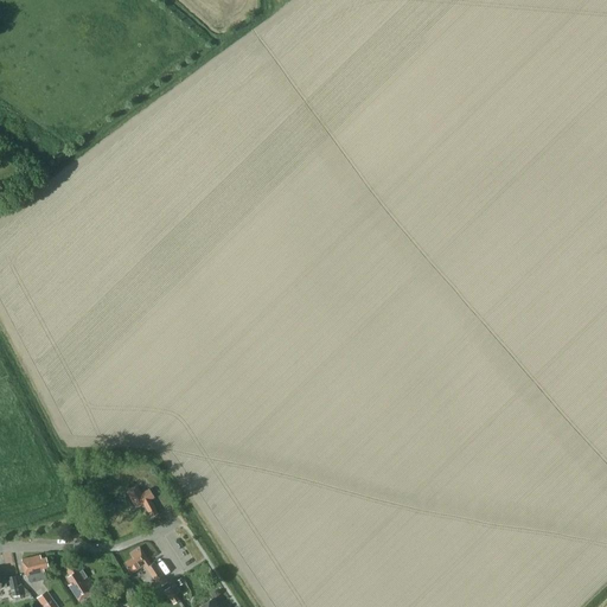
[(83,474),(75,479),(80,485),(87,480),(83,474)]
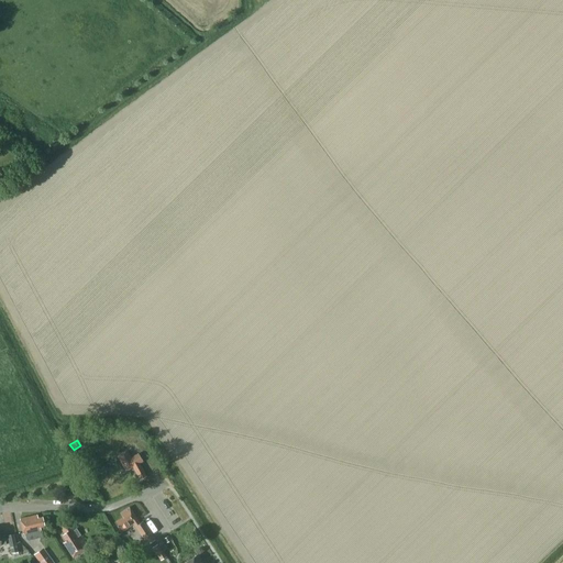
[(130,459),(127,451),(117,456),(125,471),(133,467),(134,470),(140,479),(145,476),(140,466),(141,466),(139,464),(143,462),(139,454),(130,459)]
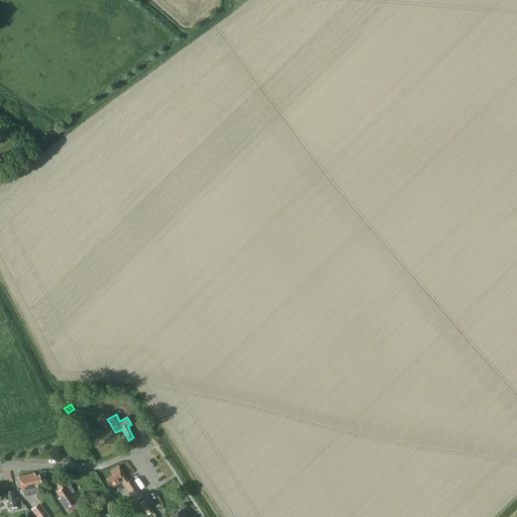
[(122,482),(131,495),(133,494),(138,501),(143,498),(130,479),(128,481),(118,466),(110,472),(112,476),(105,480),(110,489),(122,482)]
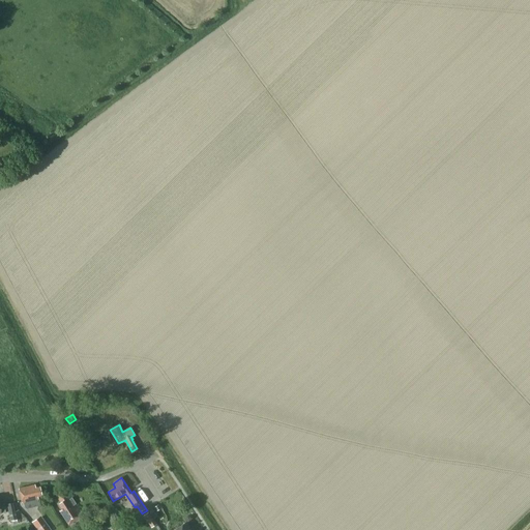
[(35,488),(34,486),(19,489),(22,503),(37,499),(37,496),(41,495),(39,487),(35,488)]
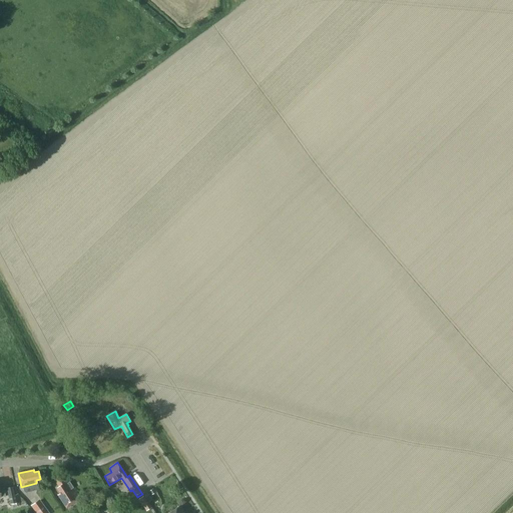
[(59,487),(56,488),(60,494),(58,495),(66,508),(79,499),(62,473),(53,478),(59,487)]
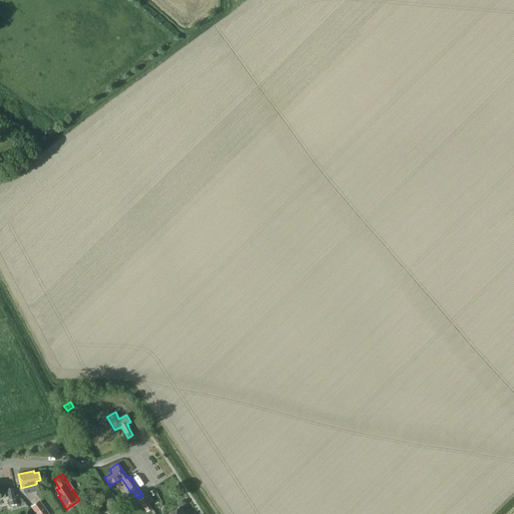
[(16,504),(13,488),(6,490),(9,505),(11,505),(16,504)]
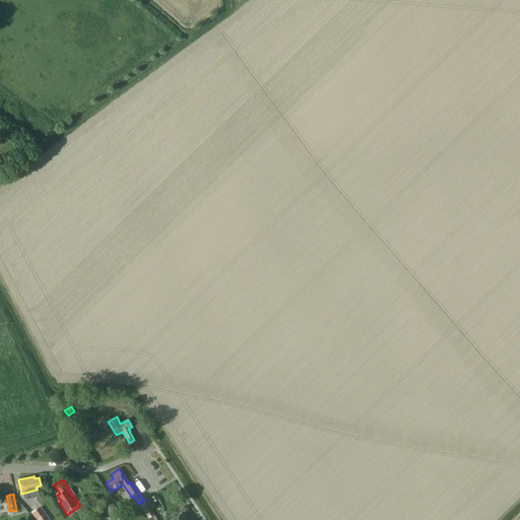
[(145,503),(150,509),(154,506),(149,500),(145,503)]
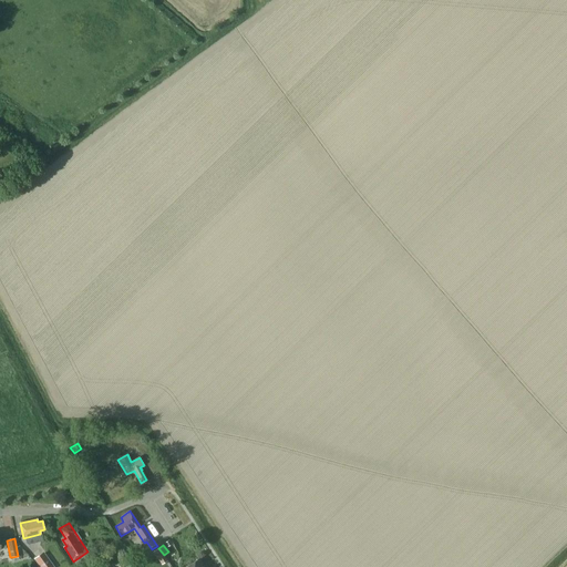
[(153,552),(162,565),(167,560),(164,555),(158,548),(153,552)]
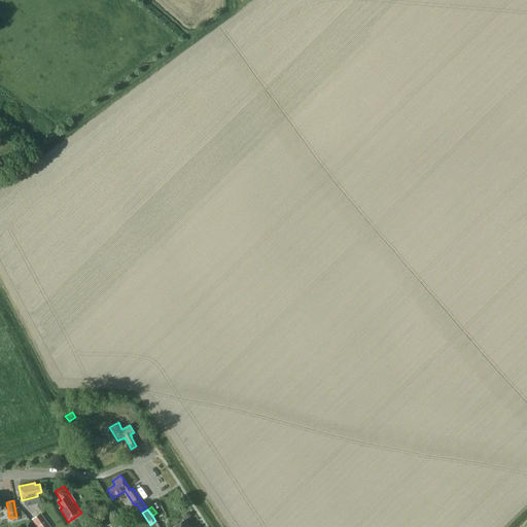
[(50,526),(40,513),(32,520),(37,526),(50,526)]
